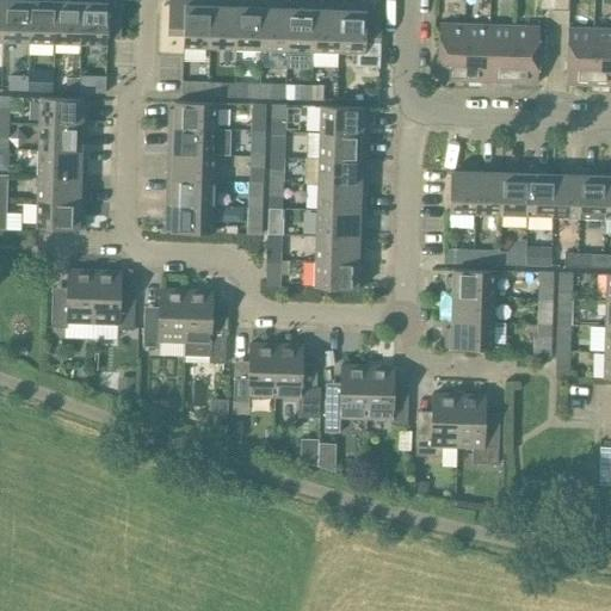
[(1,42),(28,43),(29,0),(10,0),(4,0),(1,42)]
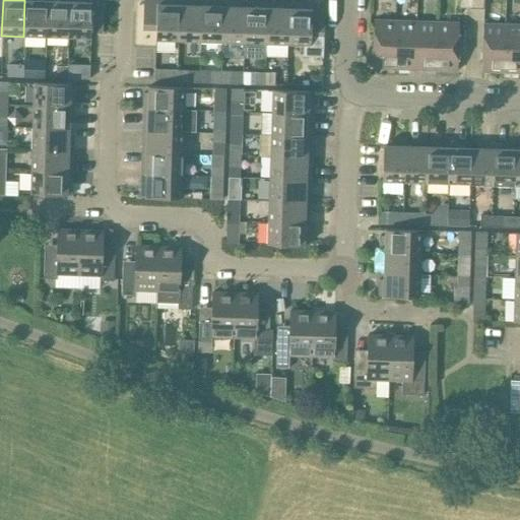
[(24,0),(23,37),(46,38),(47,1),(41,1),(40,0),(24,0)]
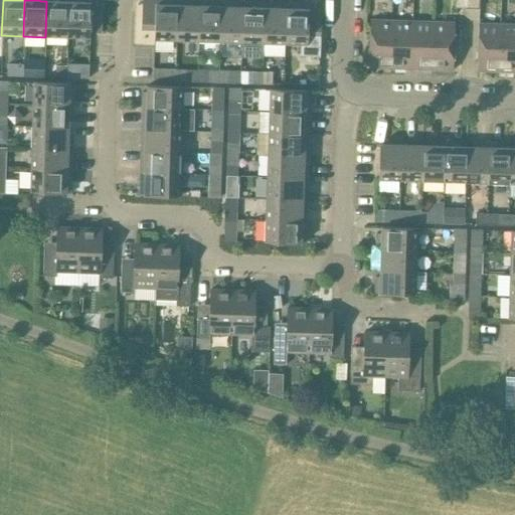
[(45,37),(66,37),(67,0),(51,0),(52,2),(46,1),(45,37)]
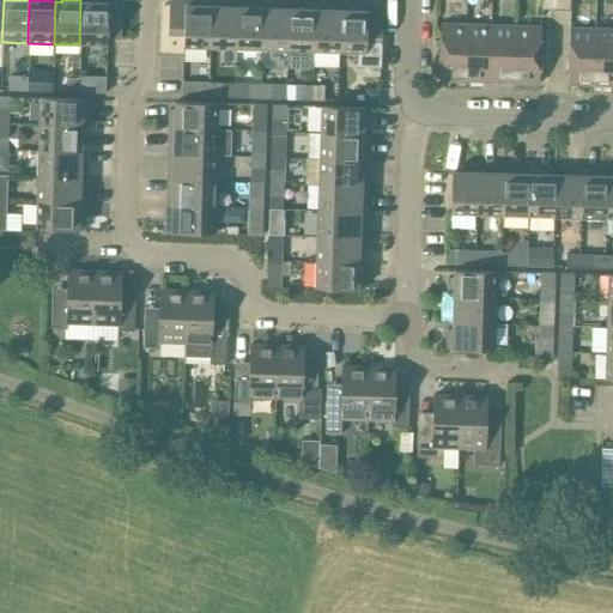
[(80,0),(79,44),(107,46),(107,38),(121,40),(121,26),(122,4),(108,4),(99,4),(99,0),(80,0)]
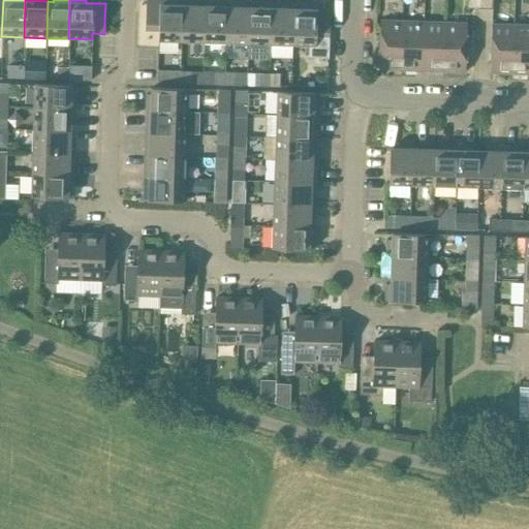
[(166,0),(160,0),(145,0),(145,30),(158,31),(158,41),(181,42),(183,1),(166,0)]
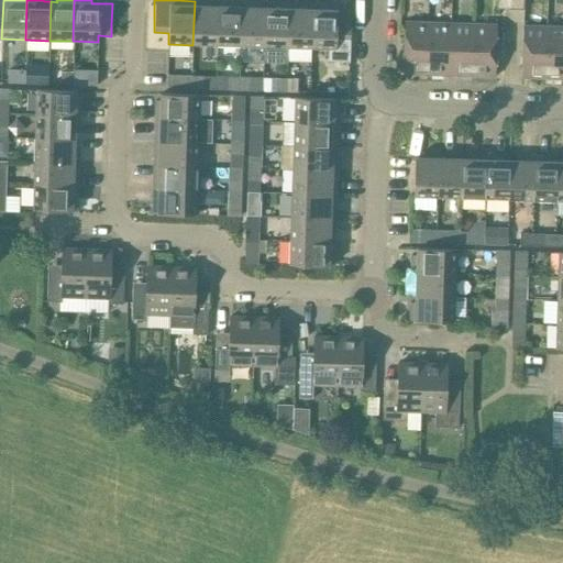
[(496,0),(497,9),(510,10),(510,0),(496,0)]
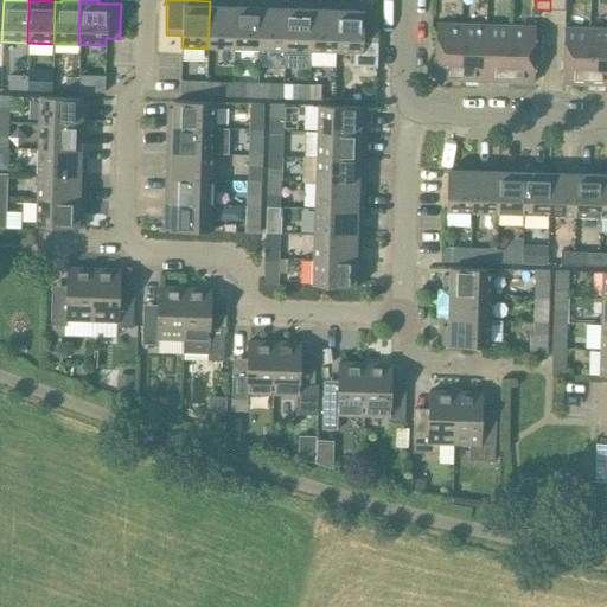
[(566,0),(550,0),(550,11),(566,11),(566,0)]
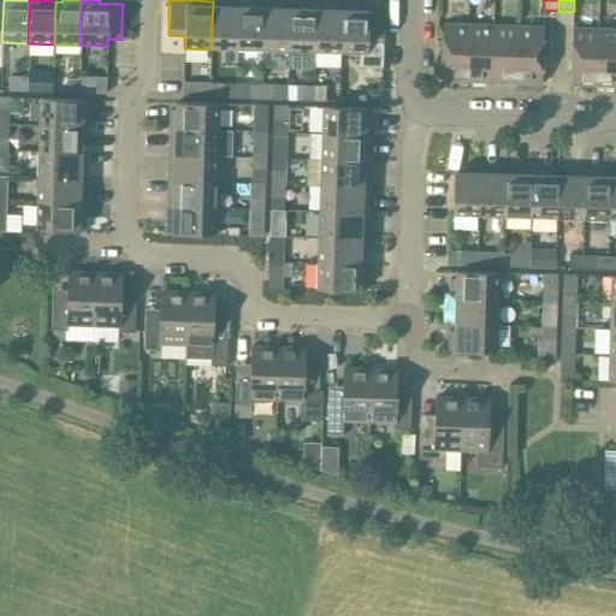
[(211,49),(237,51),(238,7),(231,7),(231,1),(213,1),(211,49)]
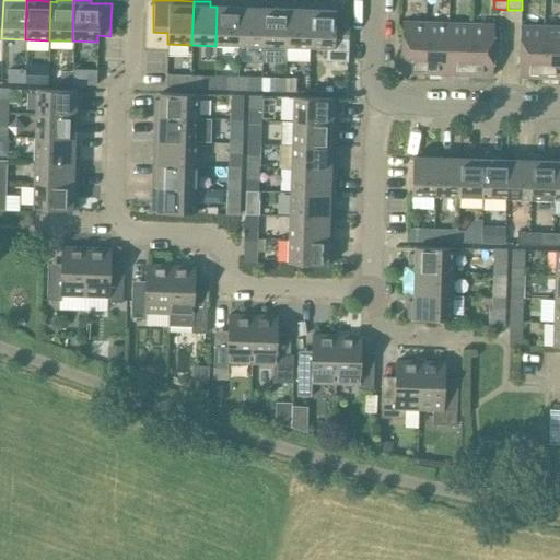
[(216,46),(240,46),(241,2),(223,1),(223,7),(217,7),(216,46)]
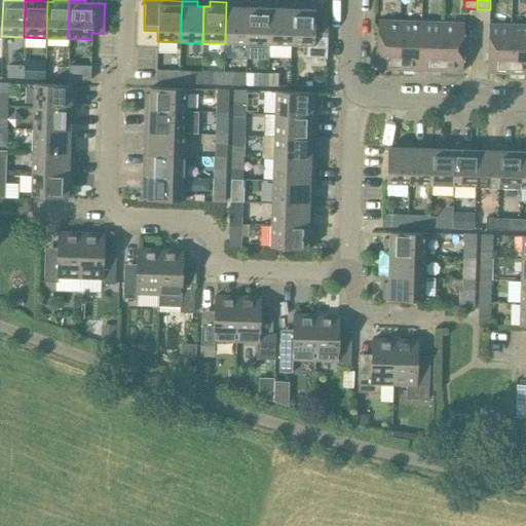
[(225,43),(248,44),(249,8),(241,7),(242,2),(226,2),(225,43)]
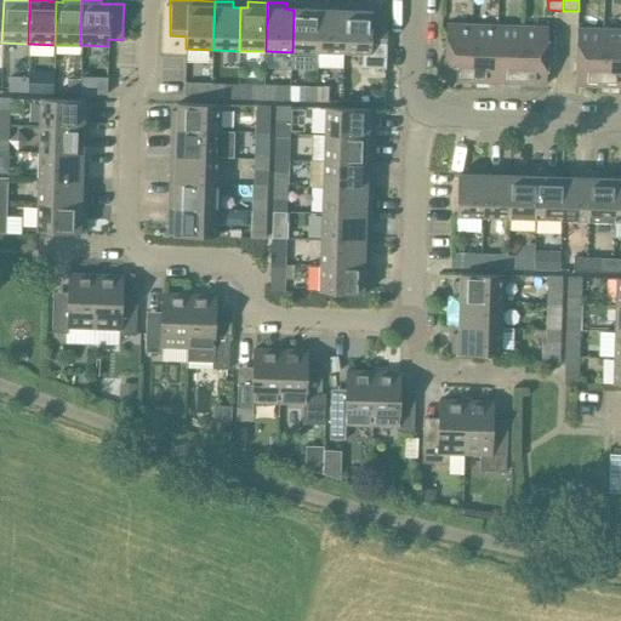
[(294,10),(292,52),(318,53),(319,4),(300,4),(300,10),(294,10)]
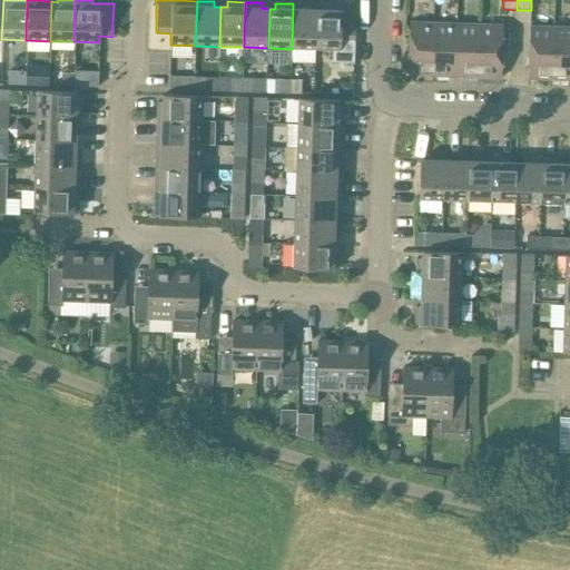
[(292,49),(315,49),(316,10),(311,10),(311,5),(293,3),(292,49)]
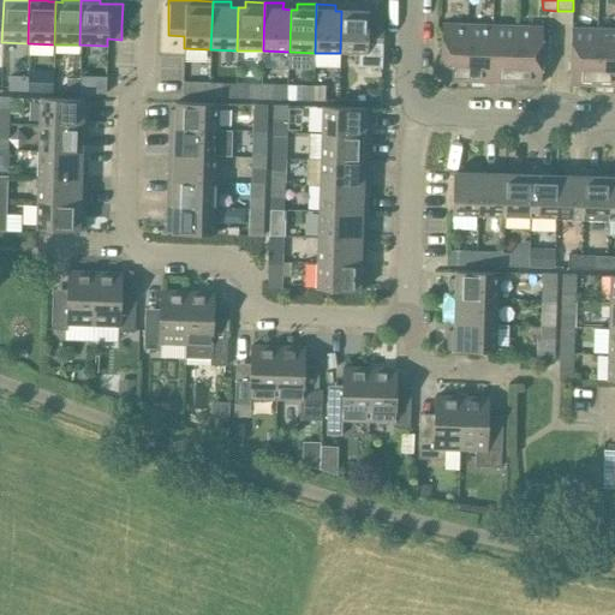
[(341,11),(340,53),(359,54),(359,67),(366,67),(382,69),(382,43),(383,11),(369,11),(369,6),(348,5),(348,11),(341,11)]
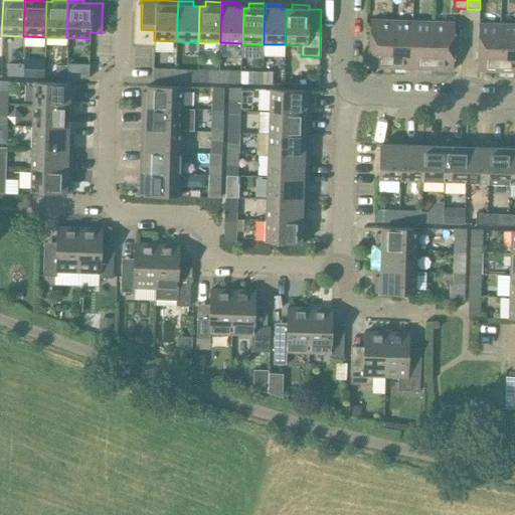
[(390,67),(392,21),(371,20),(370,67),(390,67)]
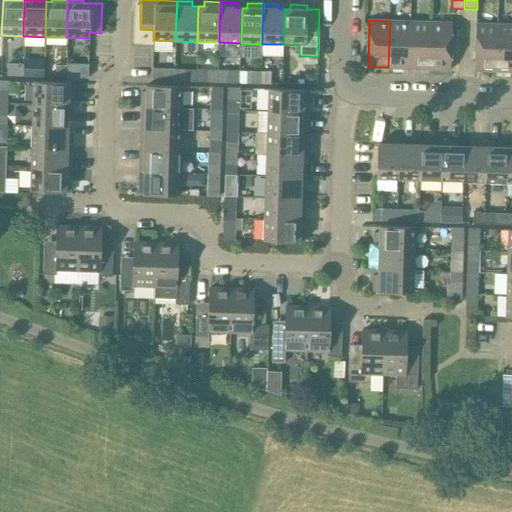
[(409,68),(410,21),(390,21),(388,67),(409,68)]
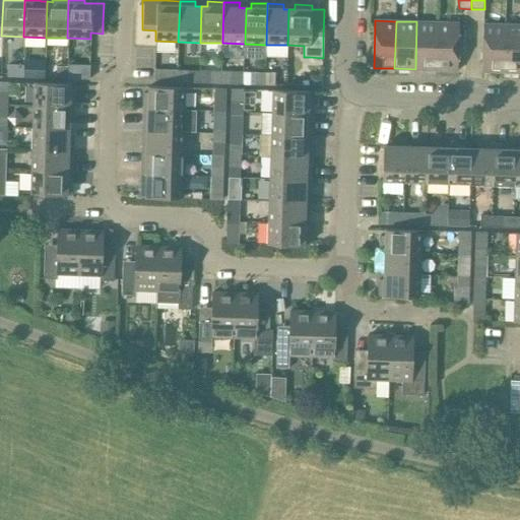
[(436,70),(437,22),(416,21),(415,69),(436,70)]
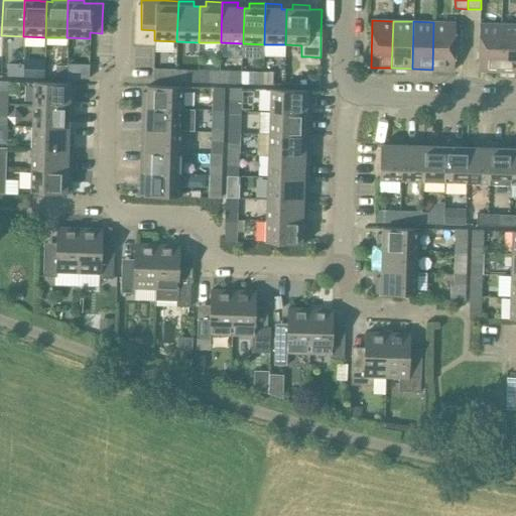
[(455,23),(433,22),(432,70),(453,70),(455,23)]
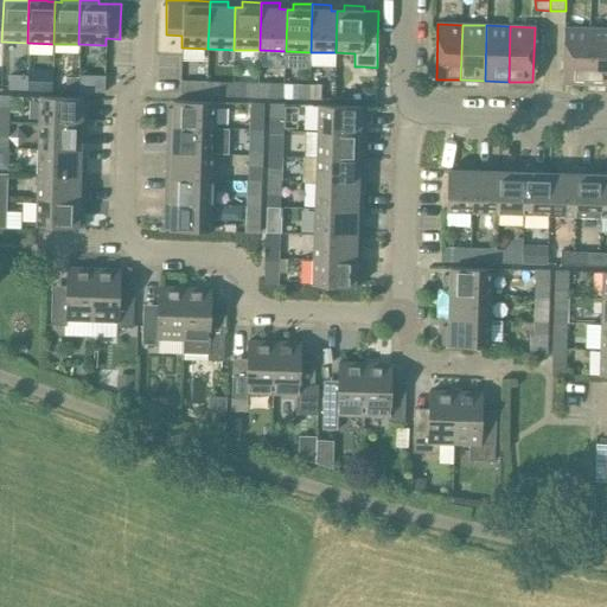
[(588,84),(589,29),(566,27),(563,83),(588,84)]
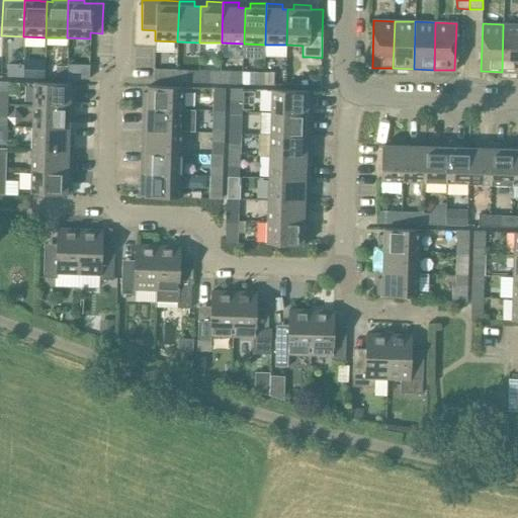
[(517,72),(517,24),(503,24),(502,72),(517,72)]
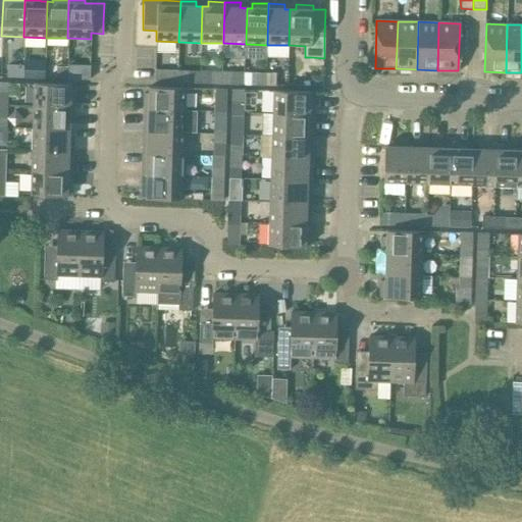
[(24,64),(24,77),(34,77),(46,77),(47,60),(24,60),(24,64)]
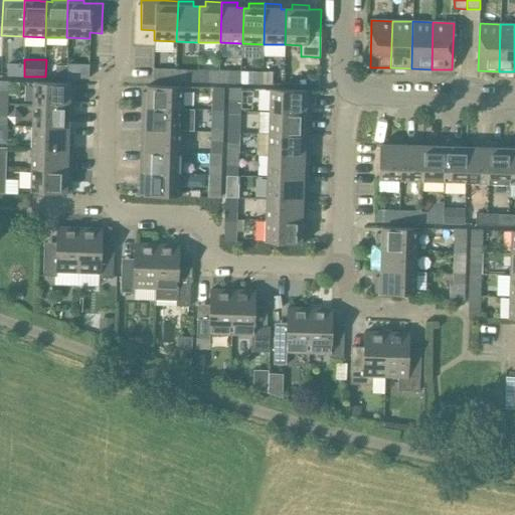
[(7,63),(7,75),(24,76),(24,63),(7,63)]
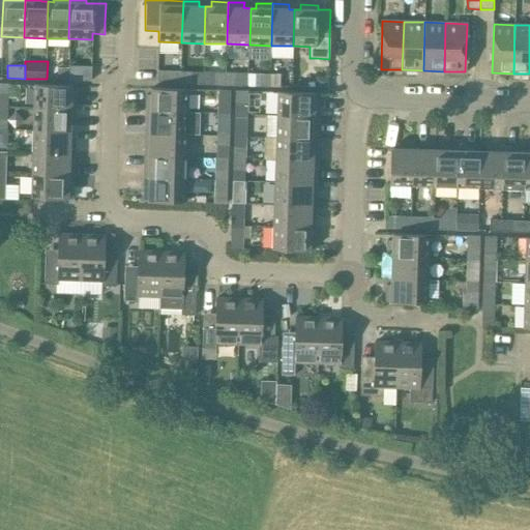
[(67,80),(67,68),(58,68),(57,80),(67,80)]
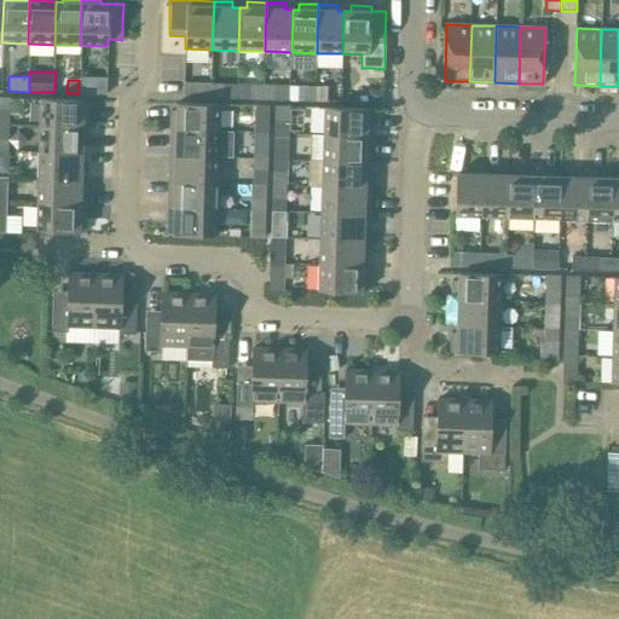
[(197,84),(197,98),(210,98),(212,84),(197,84)]
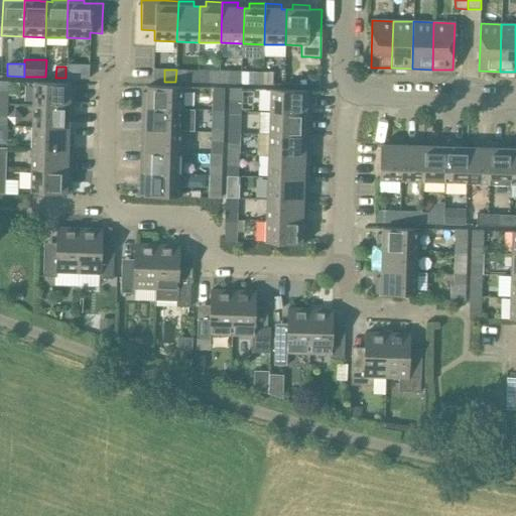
[(176,70),(175,82),(186,82),(198,83),(198,71),(186,70),(176,70)]
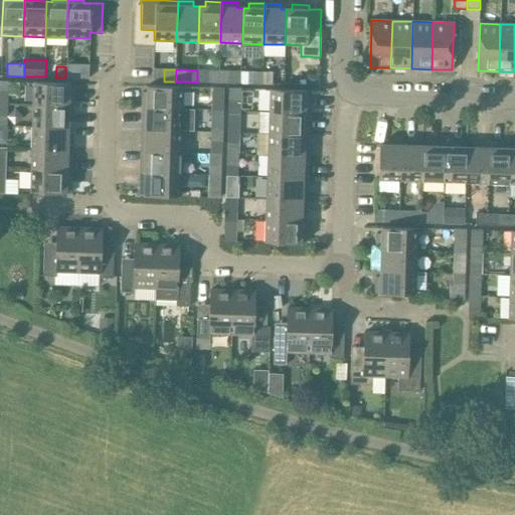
[(208,70),(208,82),(218,82),(219,70),(208,70)]
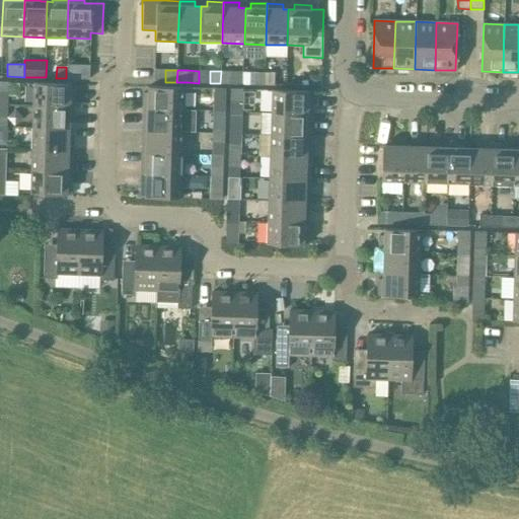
[(221,71),(220,83),(231,84),(232,71),(221,71)]
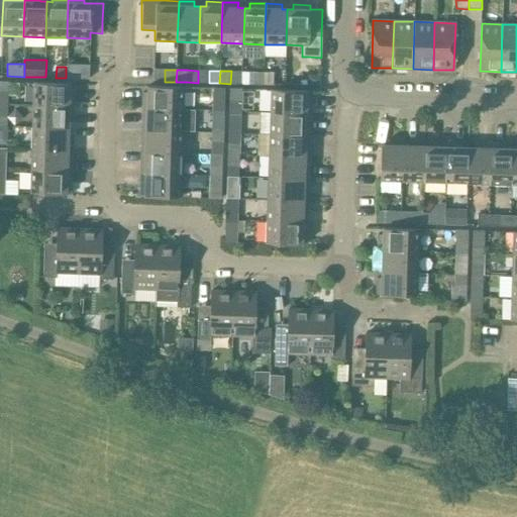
[(252,72),(252,84),(264,84),(264,72),(252,72)]
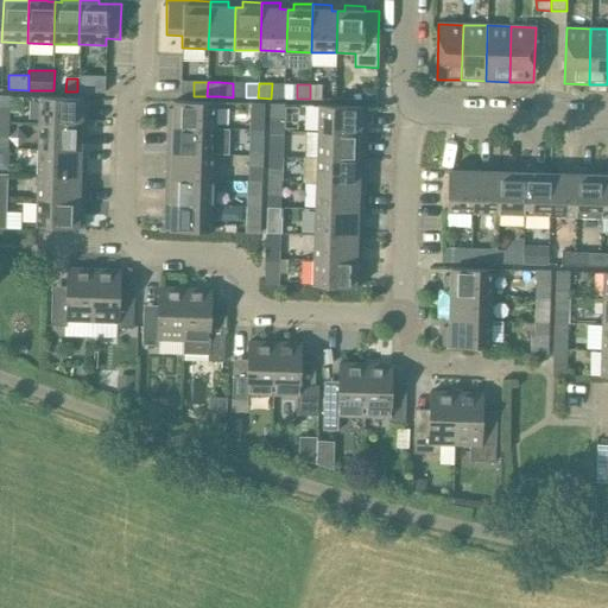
[(310,84),(310,99),(322,100),(322,86),(310,84)]
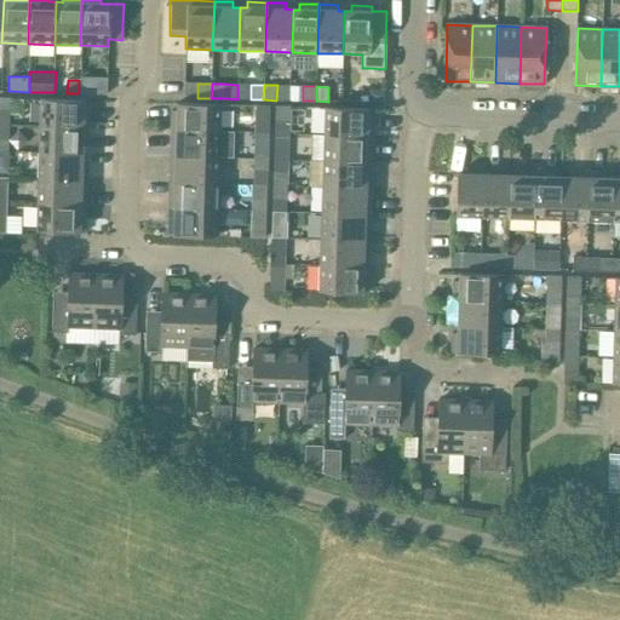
[(0,98),(0,110),(10,110),(10,99),(0,98)]
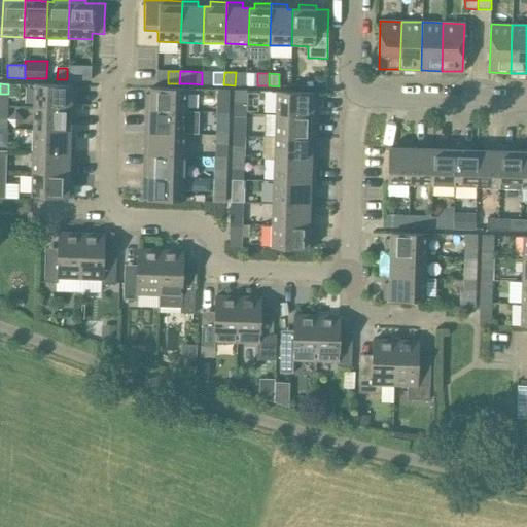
[(34,108),(75,109),(76,93),(71,93),(71,85),(35,84),(34,108)]
